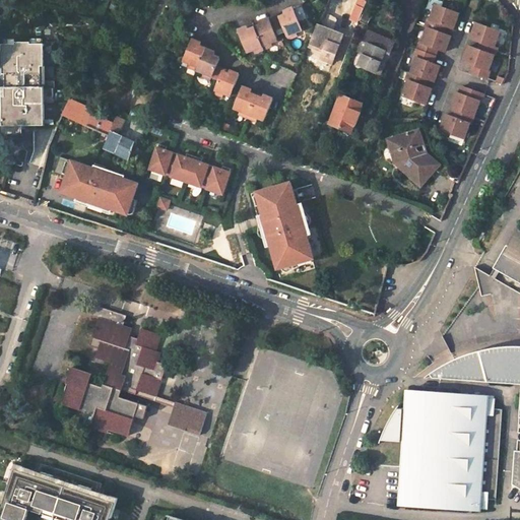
[(336,0),(326,0),(323,6),(332,10),(336,0)]
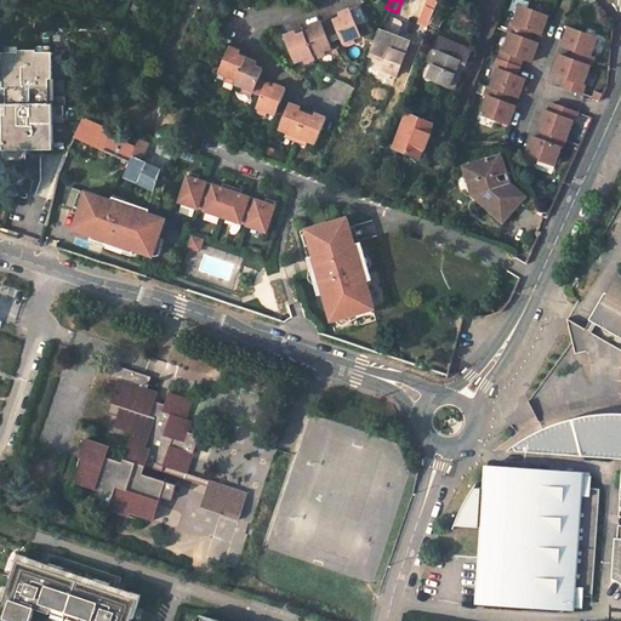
[(428,0),(419,23),(427,28),(439,0),(428,0)]
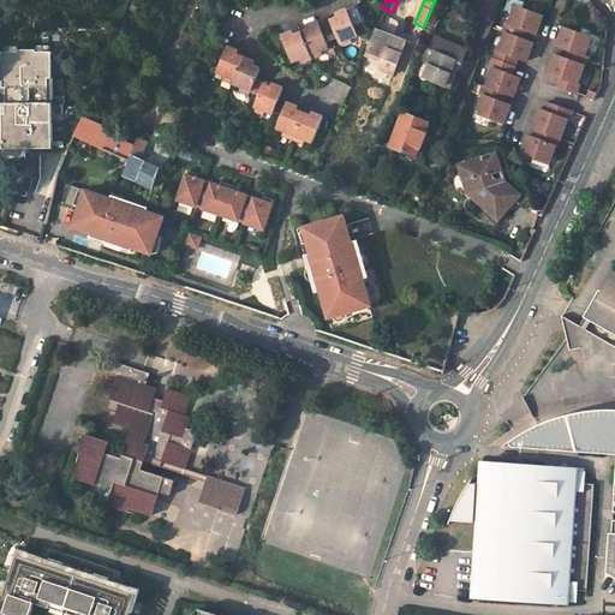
[(357,5),(347,9),(354,24),(364,19),(357,5)]
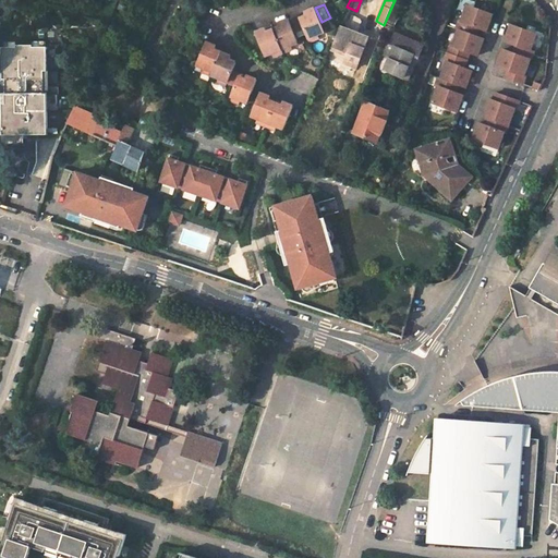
[(457,28),(458,29),(476,36),(478,28),(487,32),(493,14),(466,5),(461,22),(459,21),(457,28)]
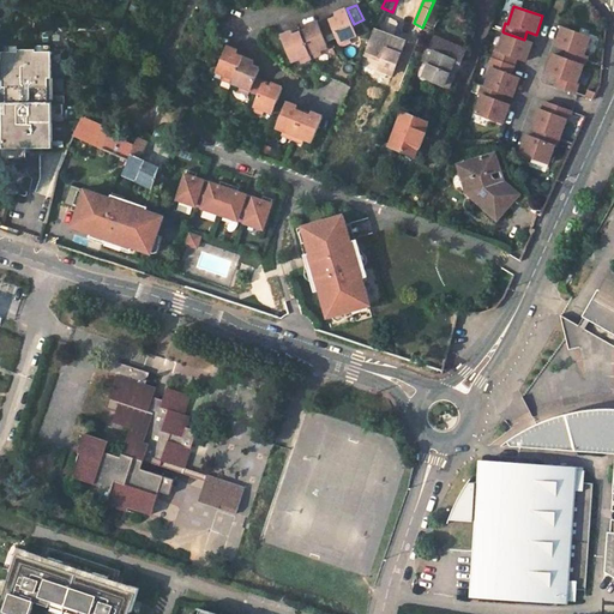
[(337,17),(330,20),(333,30),(339,46),(351,41),(350,36),(357,34),(354,24),(347,8),(335,13),(337,17)]
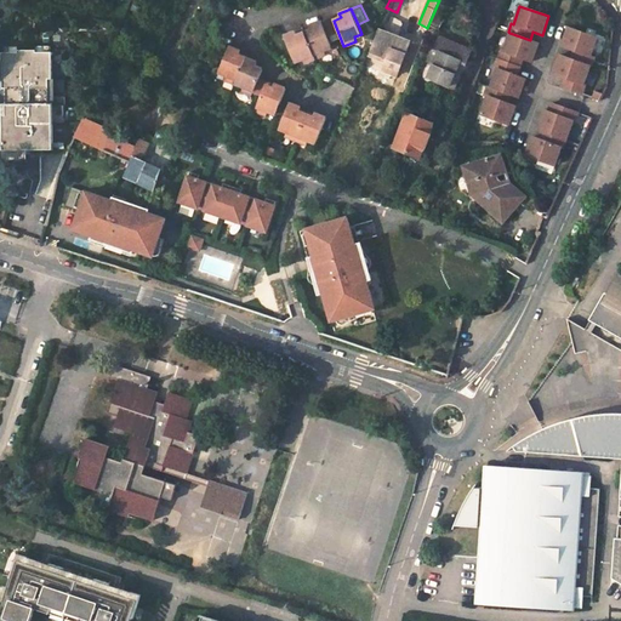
[(394,74),(415,27),(385,13),(369,50),(386,57),(381,69),(394,74)]
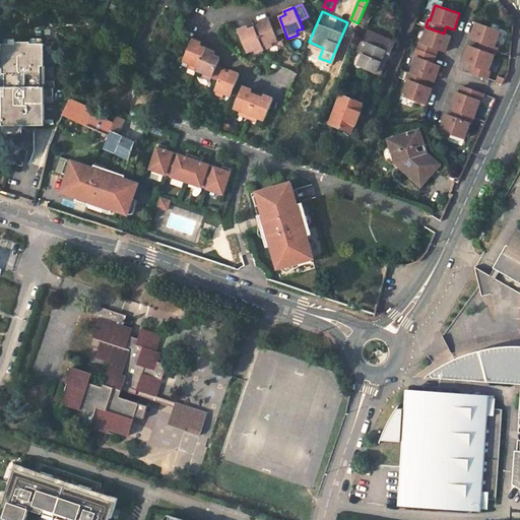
[(277,39),(273,29),(269,20),(268,17),(259,21),(260,24),(254,26),(263,49),(272,45),(271,41),(277,39)]
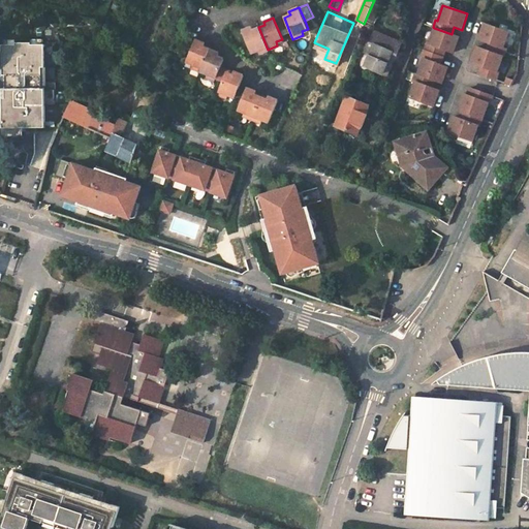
[(284,18),(274,21),(278,30),(287,26),(284,18)]
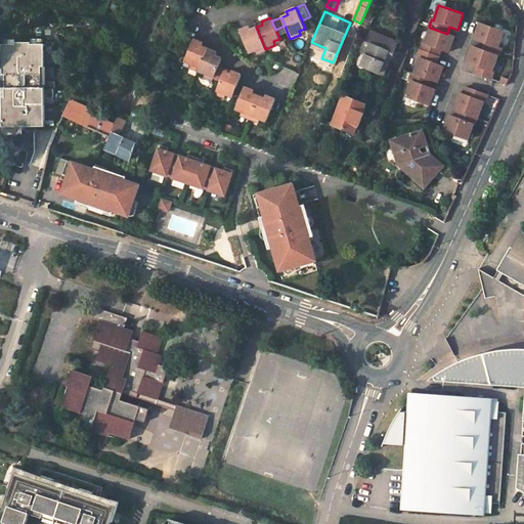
[(498,47),(505,32),(480,23),(475,38),(484,42),(482,49),(472,46),(467,60),(476,64),(473,72),(492,79),(494,71),(493,71),(498,55),(499,55),(503,48),(498,47)]
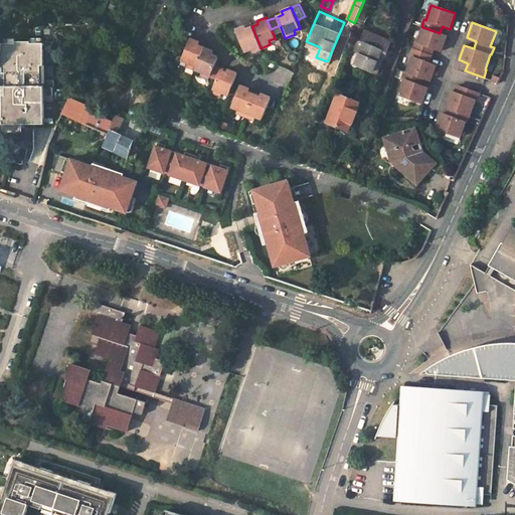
[(249,48),(251,52),(261,48),(251,26),(245,28),(244,25),(235,29),(244,50),(249,48)]
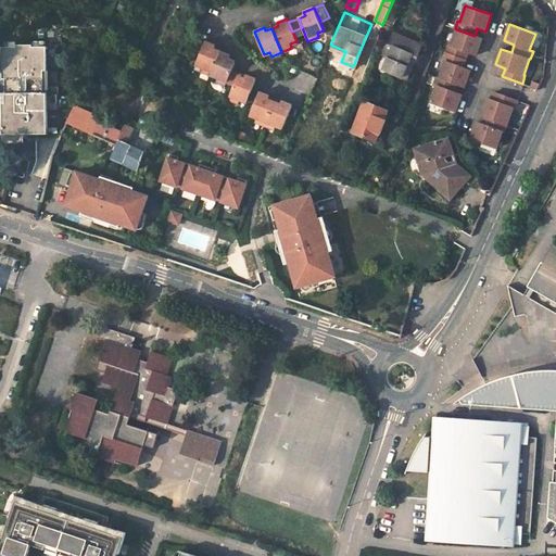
[(477,55),(482,38),(475,36),(456,29),(451,46),(449,45),(446,53),(466,60),(468,52),(477,55)]
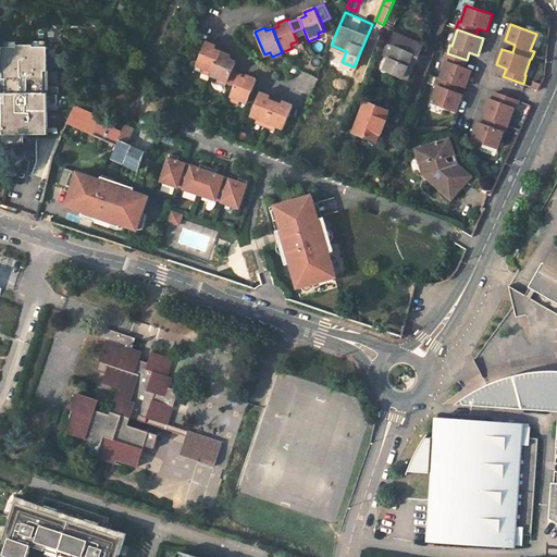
[(392,47),(382,69),(401,77),(411,54),(417,58),(422,45),(393,33),(387,45),(392,47)]
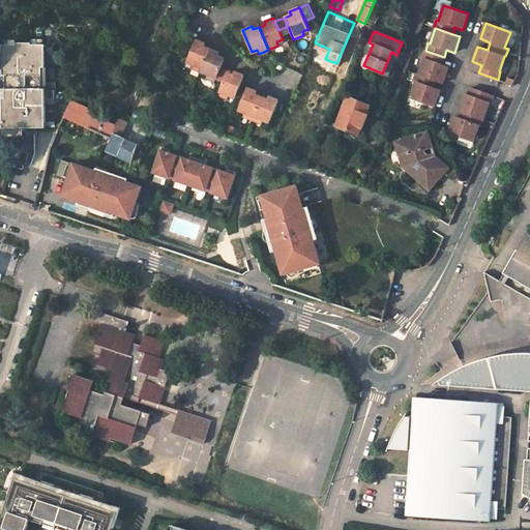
[(195,38),(188,52),(184,60),(190,63),(188,66),(198,70),(208,48),(202,46),(204,41),(195,38)]
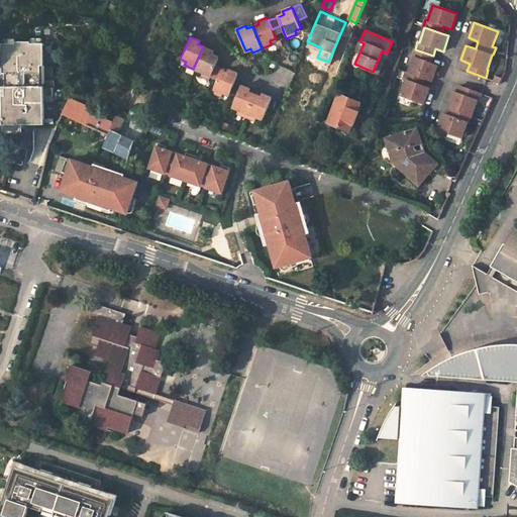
[(0,89),(0,126),(42,127),(43,91),(38,91),(39,68),(42,69),(41,45),(29,45),(29,43),(13,43),(13,45),(1,45),(1,76),(4,76),(4,89),(0,89)]
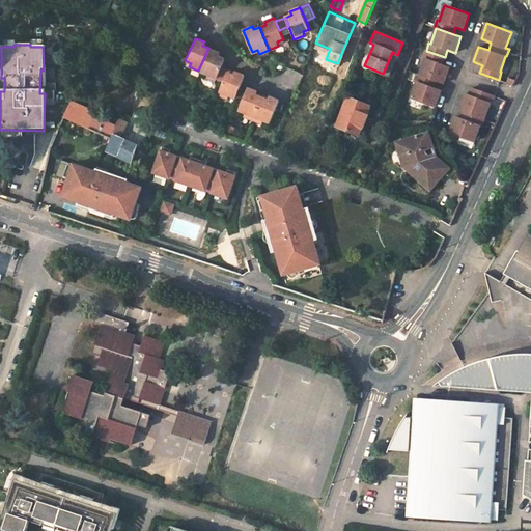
[(213,82),(214,79),(218,68),(222,58),(217,55),(218,52),(208,48),(198,71),(204,74),(202,77),(213,82)]
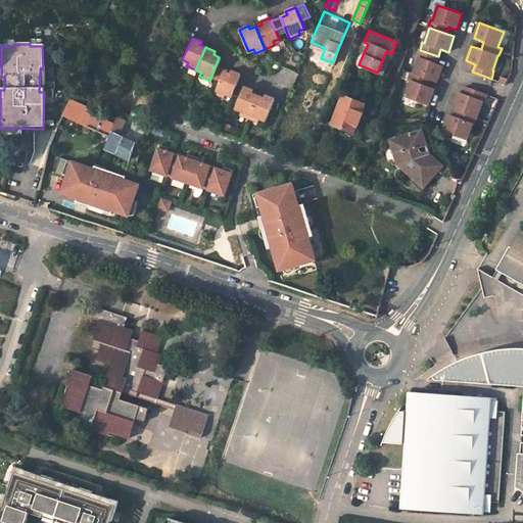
[(435,63),(438,56),(420,50),(417,57),(419,58),(413,74),(430,79),(437,82),(443,65),(435,63)]
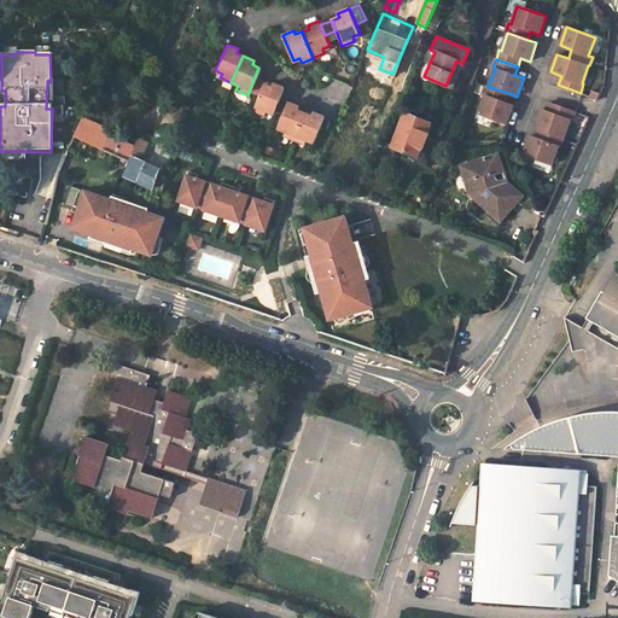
[(257,95),(263,83),(254,80),(249,92),(257,95)]
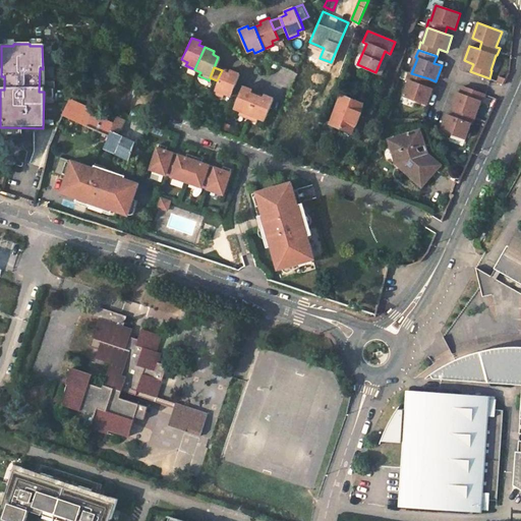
[(228,69),(227,72),(222,70),(217,80),(213,92),(222,97),(224,93),(228,95),(237,73),(228,69)]
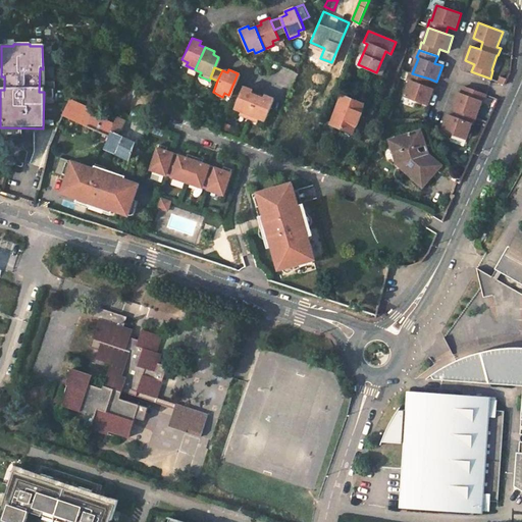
[(429,79),(412,73),(411,72),(408,81),(410,82),(405,96),(428,105),(434,89),(426,87),(429,79)]
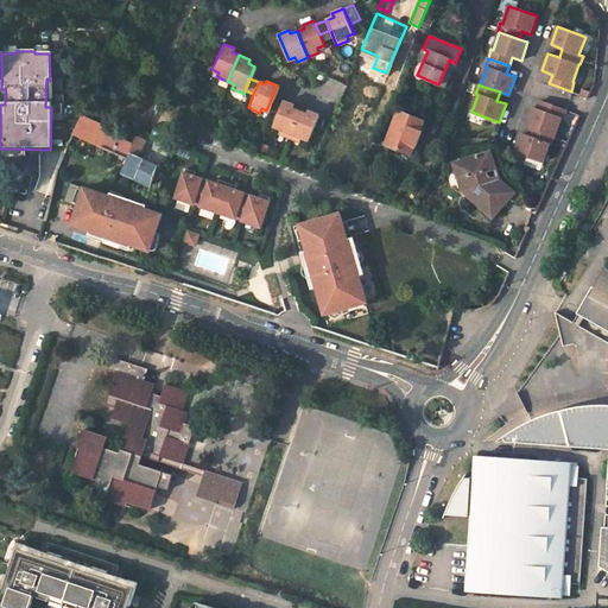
[(526,126),(530,127),(553,135),(561,116),(563,116),(565,108),(540,100),(537,108),(533,107),(526,126)]
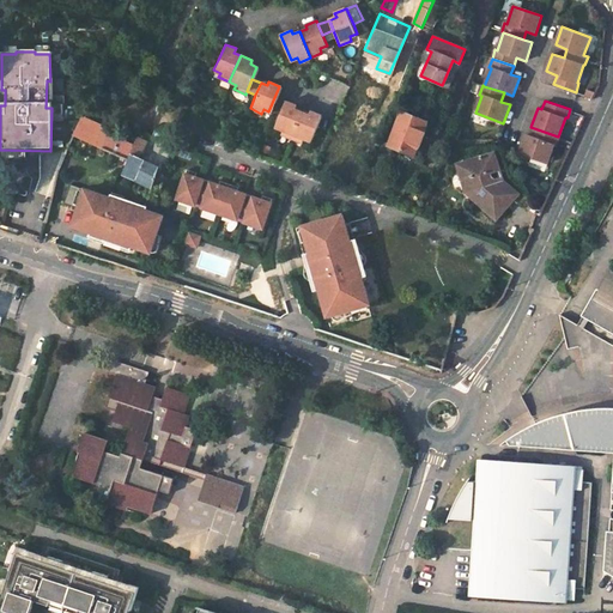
[(295,107),(283,102),(281,105),(280,105),(272,126),(279,129),(277,134),(287,139),(298,113),(292,110),(295,107)]
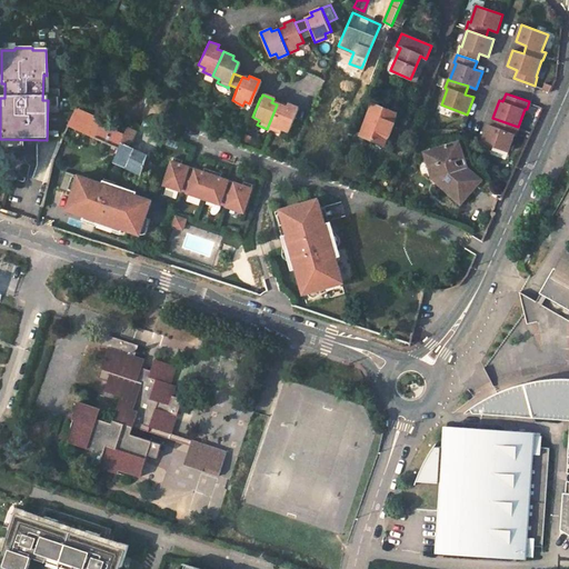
[(285,107),(277,105),(267,129),(277,133),(279,129),(286,131),(296,108),(286,103),(285,107)]
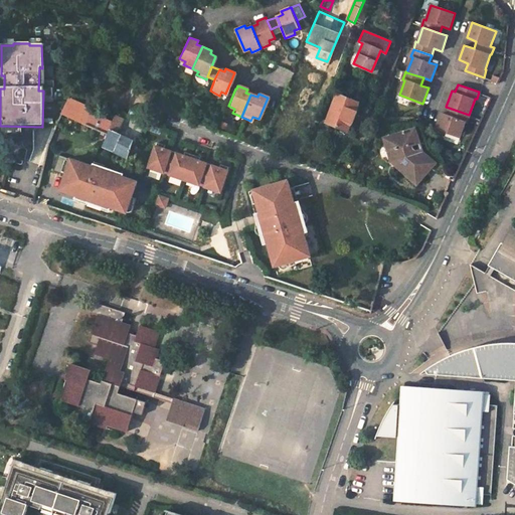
[(335,94),(324,122),(345,131),(356,102),(335,94)]
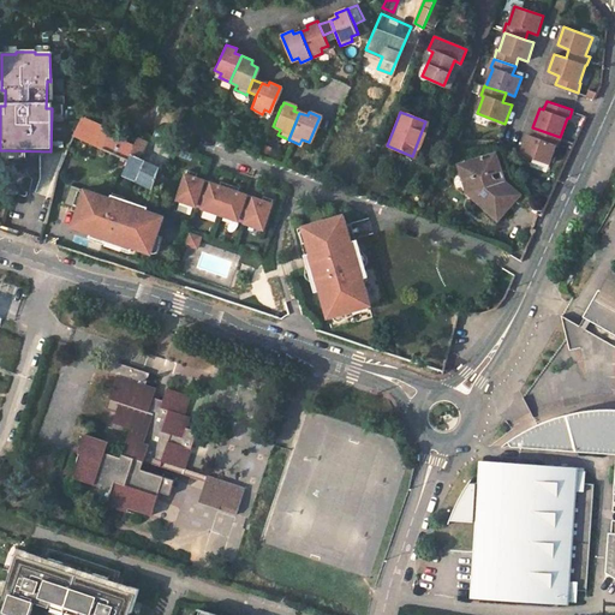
[(108,133),(79,119),(72,137),(100,149),(106,137),(107,137),(108,133)]
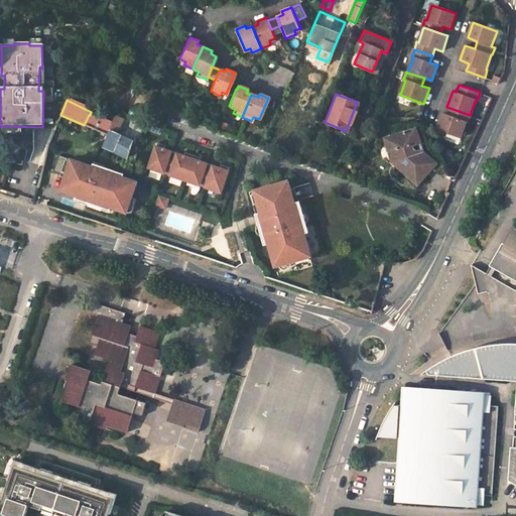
[(461,137),(467,122),(468,122),(470,115),(449,108),(447,115),(442,113),(437,128),(461,137)]
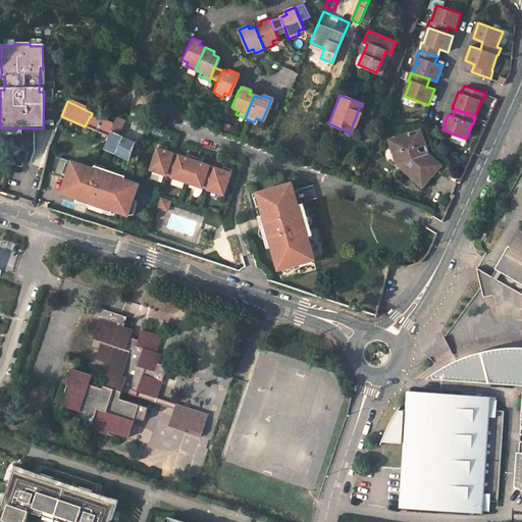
[(90,116),(85,126),(108,137),(110,133),(113,125),(91,116),(90,116)]
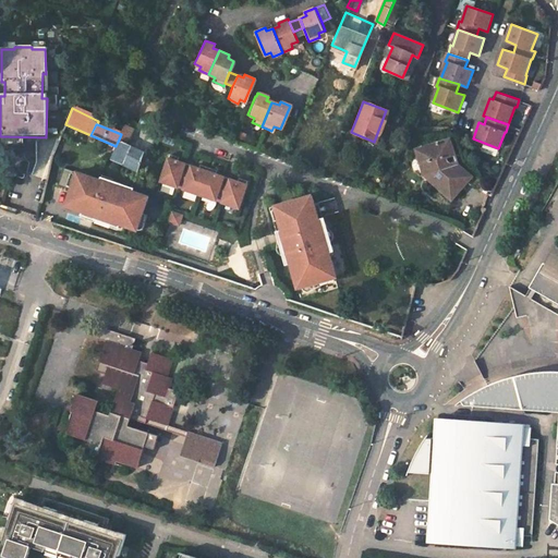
[(122,125),(118,133),(121,134),(118,142),(123,145),(131,129),(122,125)]
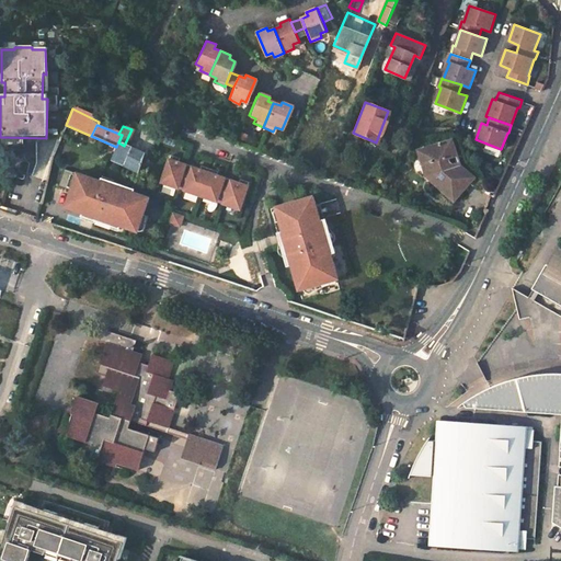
[(451,139),(420,149),(424,164),(436,175),(433,180),(455,199),(471,181),(449,161),(448,157),(456,155),(451,139)]
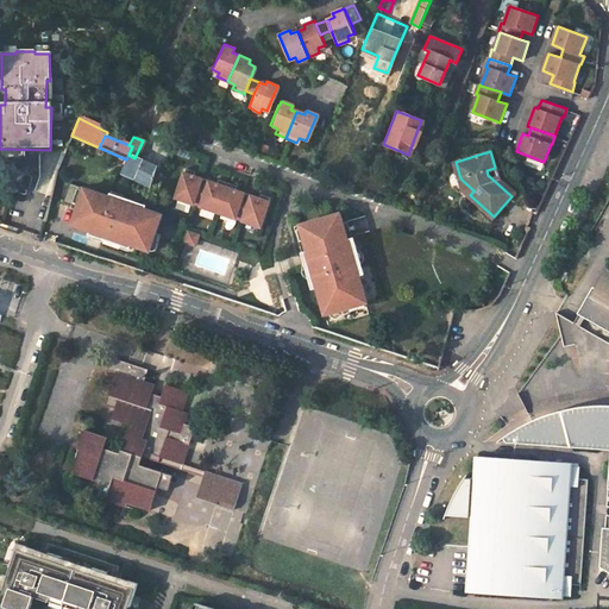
[(135,158),(129,155),(126,159),(120,174),(149,187),(151,177),(155,167),(135,158)]
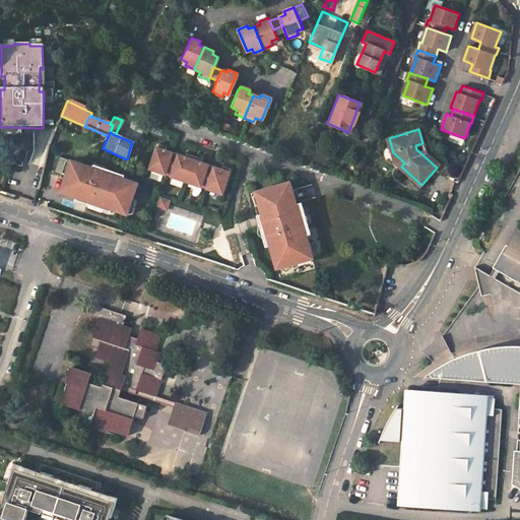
[(219,191),(229,167),(223,165),(221,169),(201,161),(202,157),(187,152),(186,156),(165,149),(167,145),(158,142),(150,168),(219,191)]
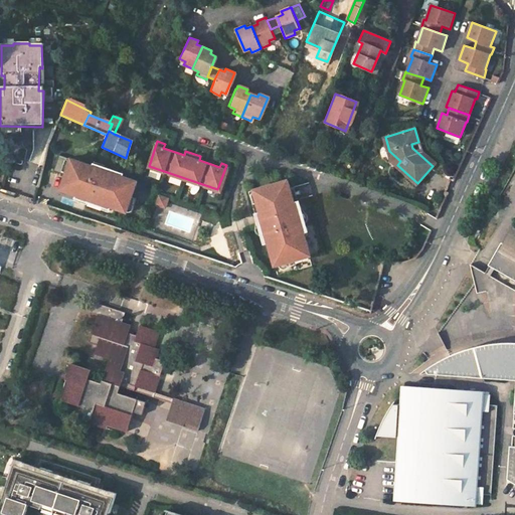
[(89,172),(66,165),(59,187),(87,196),(86,200),(115,209),(116,206),(126,209),(134,182),(91,168),(89,172)]
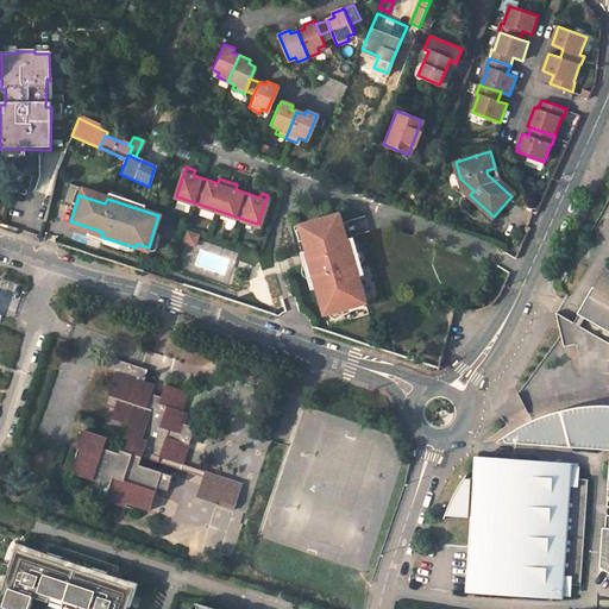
[(349,240),(340,212),(300,224),(308,251),(311,263),(307,264),(313,286),(315,284),(324,313),(365,301),(358,274),(362,272),(356,251),(351,251),(349,240)]
